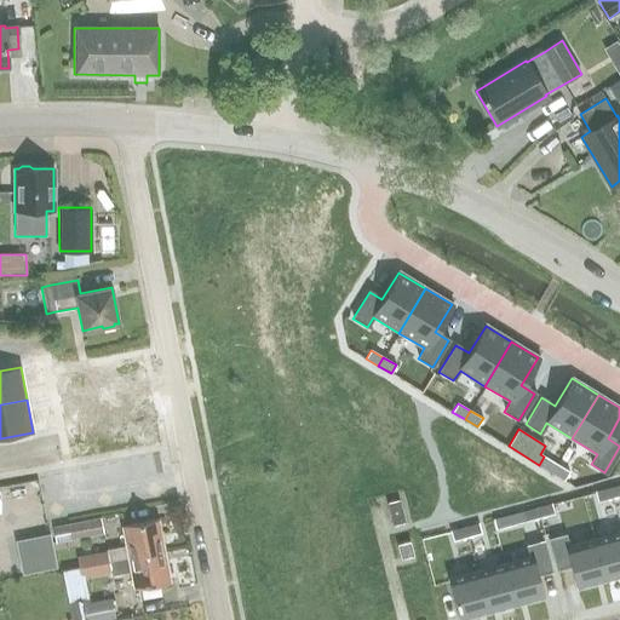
[(551,472),(557,464),(544,457),(539,465),(551,472)]
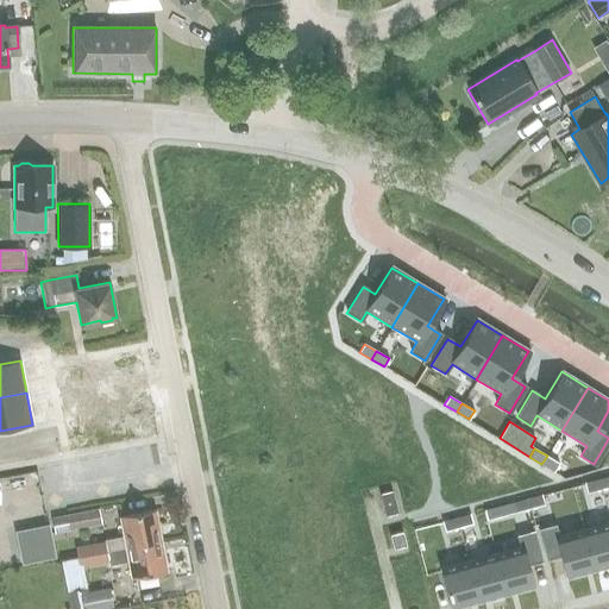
[(547,456),(541,464),(554,471),(559,463),(547,456)]
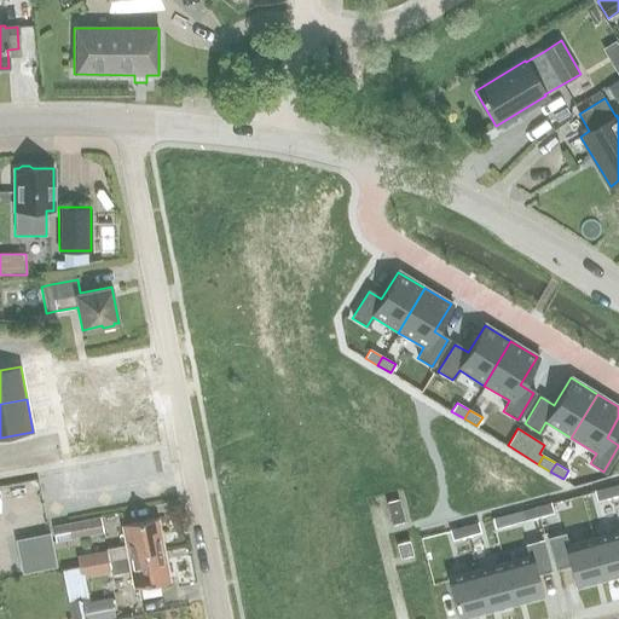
[(618,484),(608,487),(611,497),(618,495),(618,484)]
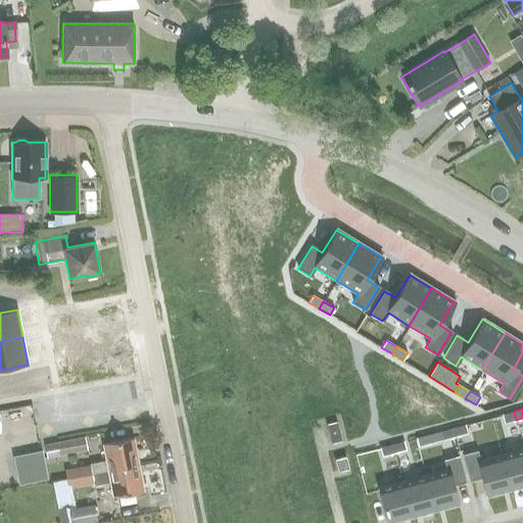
[(514,412),(502,416),(505,423),(516,420),(514,412)]
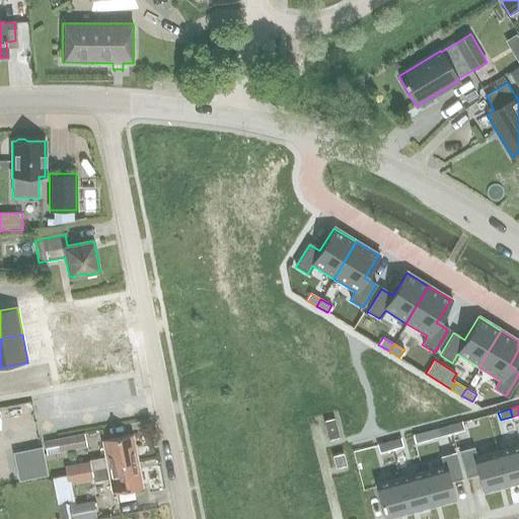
[(323,421),(328,440),(339,437),(335,419),(323,421)]
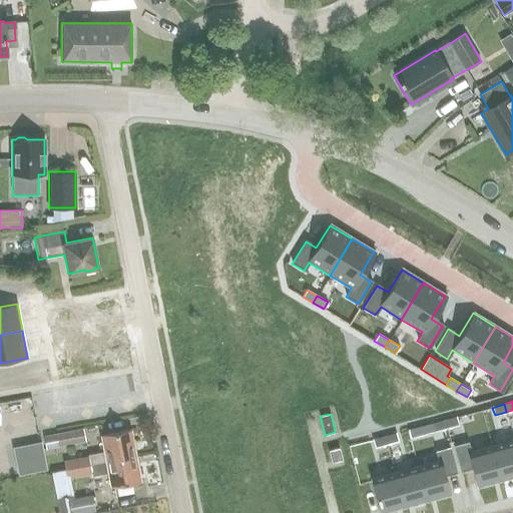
[(456,417),(445,421),(447,428),(458,425),(456,417)]
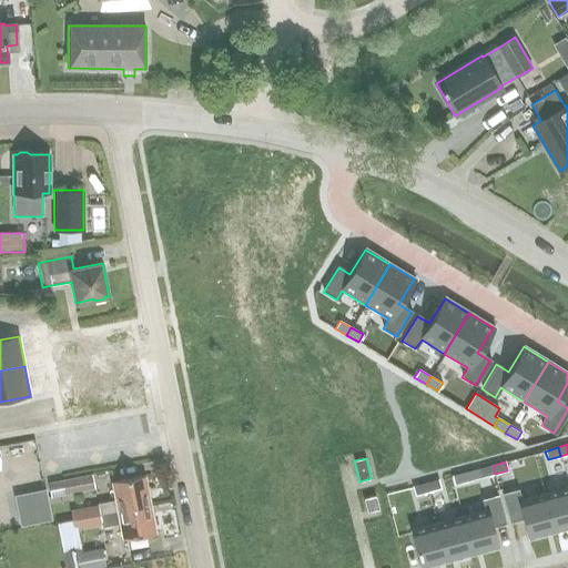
[(493,466),(479,469),(482,477),(495,474),(493,466)]
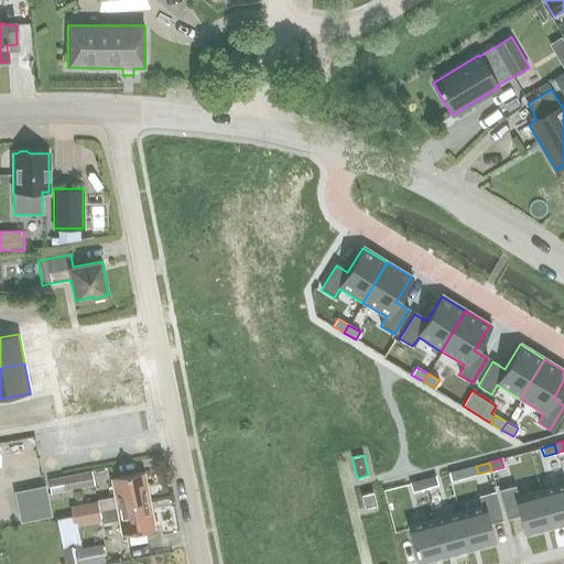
[(64,491),(95,486),(91,472),(61,477),(64,491)]
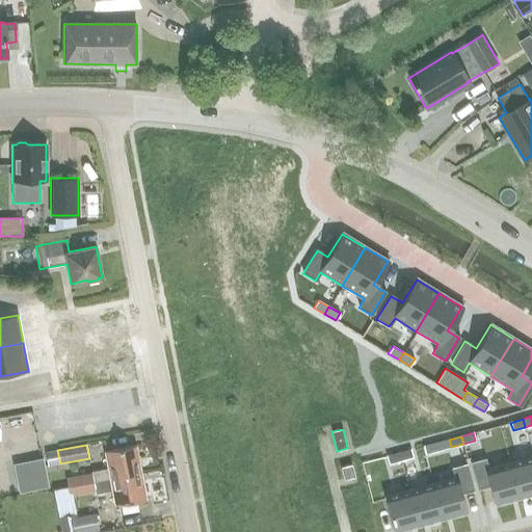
[(430,445),(423,447),(425,454),(433,452),(430,445)]
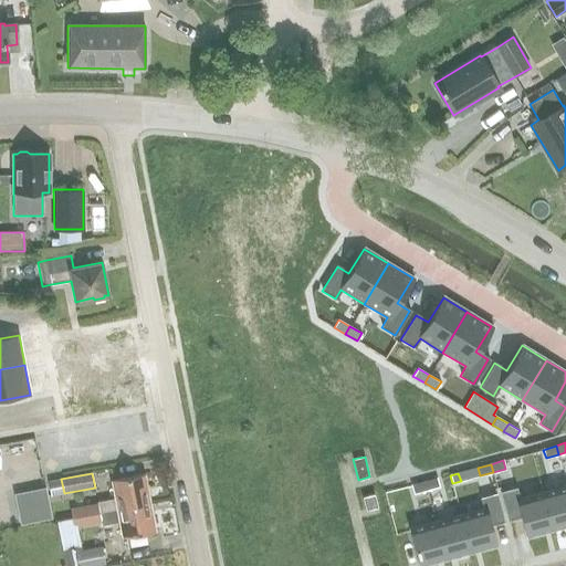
[(72,516),(117,509),(149,503),(144,474),(112,480),(115,499),(71,507),(72,516)]
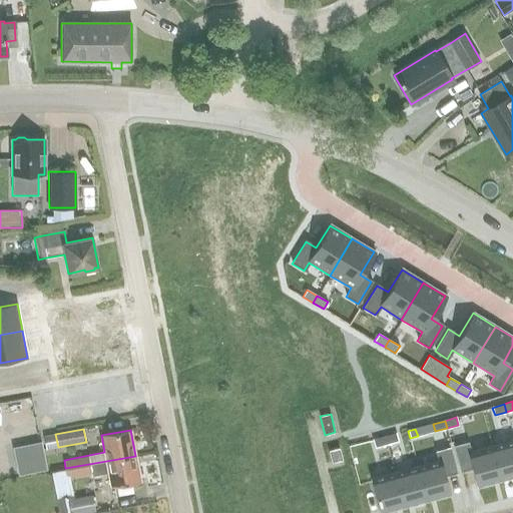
[(396,434),(385,437),(387,445),(398,441),(396,434)]
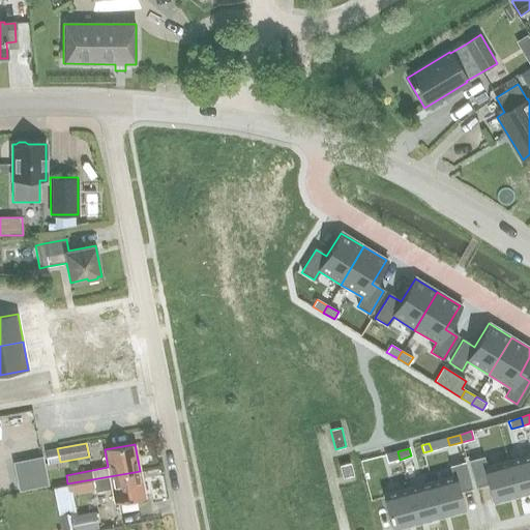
[(398,451),(385,454),(387,463),(400,460),(398,451)]
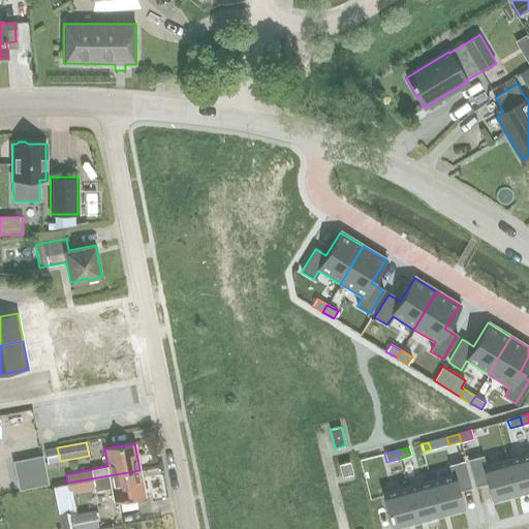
[(528,454),(507,460),(517,495),(528,492),(528,454)]
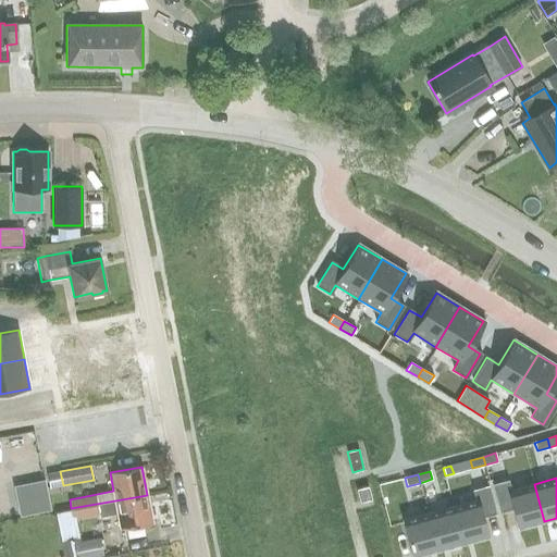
[(21,512),(48,507),(42,480),(15,485),(21,512)]
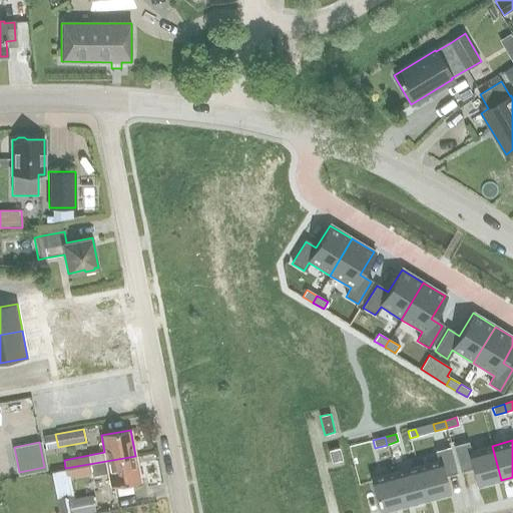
[(468,442),(454,446),(461,471),(473,468),(478,487),(501,480),(492,446),(470,452),(468,442)]
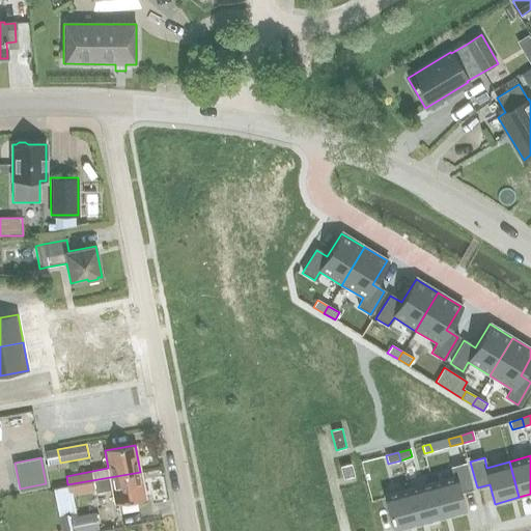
[(343,478),(355,476),(352,464),(340,467),(343,478)]
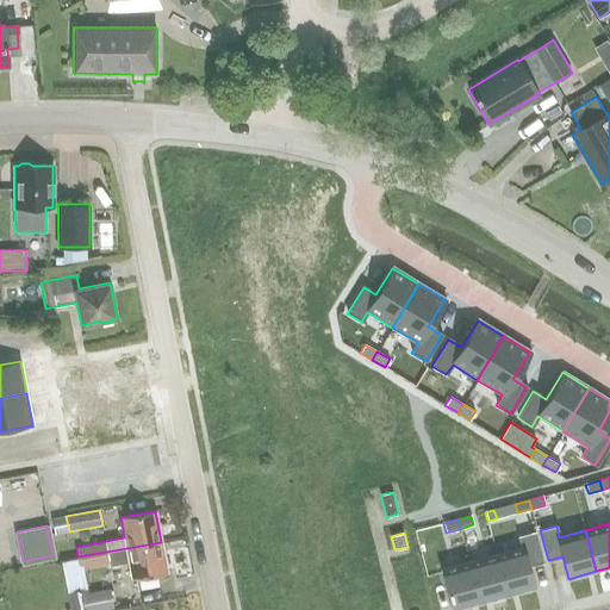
[(521,548),(496,554),(506,596),(534,589),(528,566),(542,562),(534,533),(518,536),(521,548)]
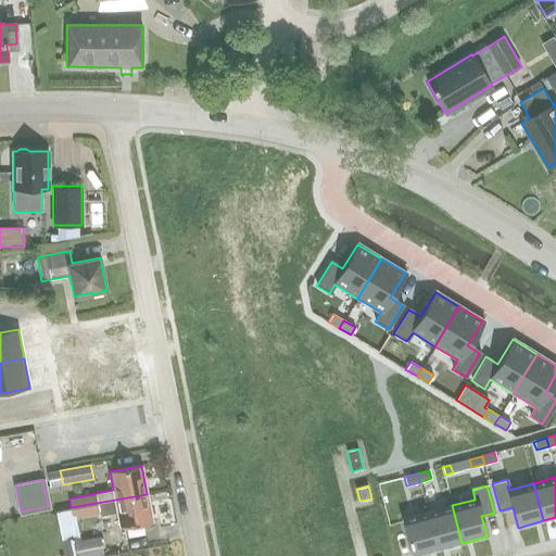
[(147,494),(115,500),(71,507),(71,509),(73,517),(75,516),(100,512),(100,516),(117,513),(121,528),(152,522),(147,494)]
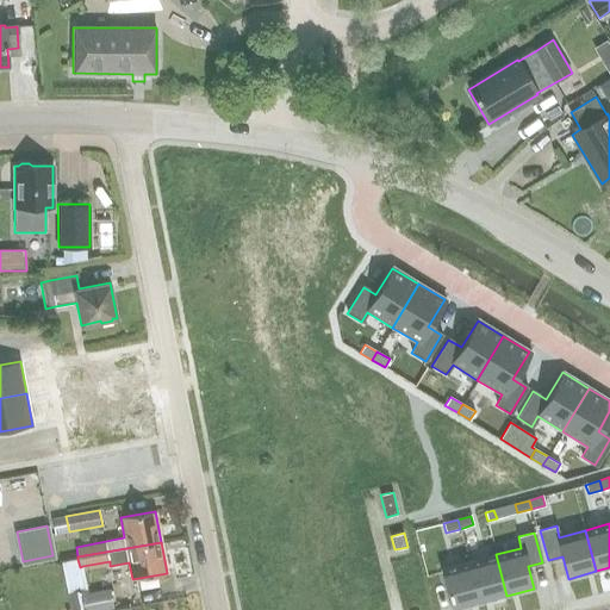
[(496,554),(470,561),(480,603),(506,596),(496,554)]
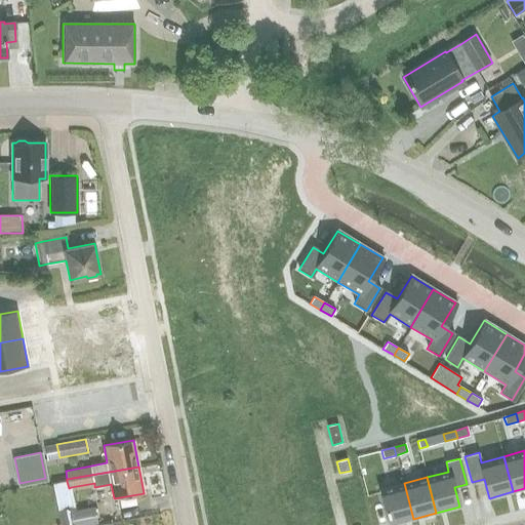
[(52,484),(57,510),(59,524),(88,524),(97,523),(94,507),(76,510),(75,507),(71,487),(69,488),(67,481),(52,484)]
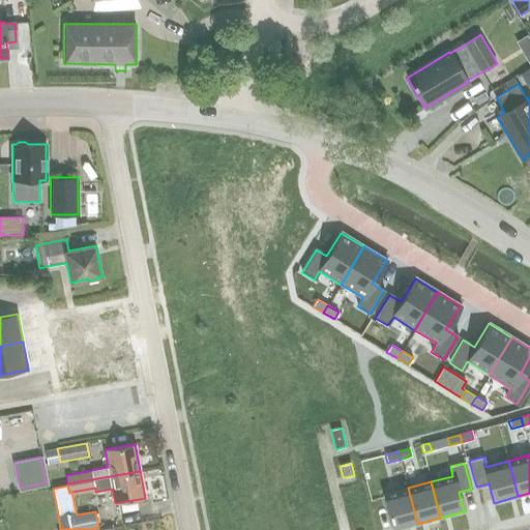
[(408,488),(384,494),(393,529),(417,524),(408,488)]
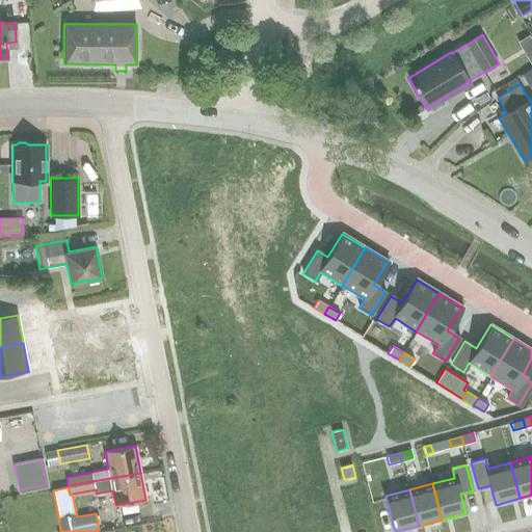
[(222,522),(224,531),(234,531),(232,521),(222,522)]
